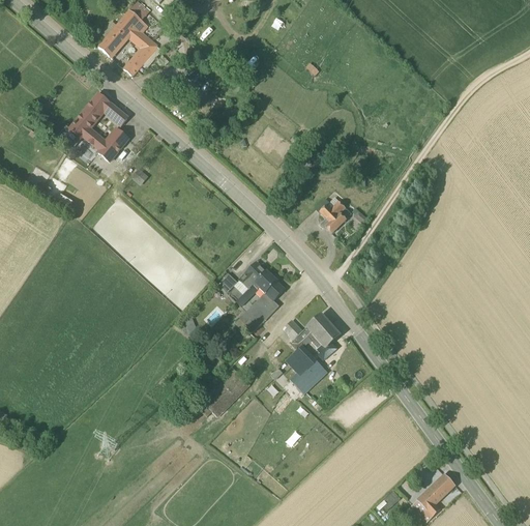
[(138,0),(129,9),(142,19),(149,10),(138,0)]
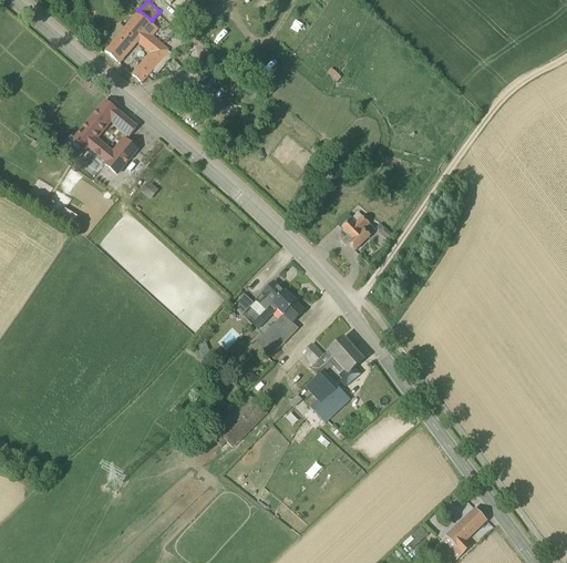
[(187,9),(194,0),(183,0),(181,3),(187,9)]
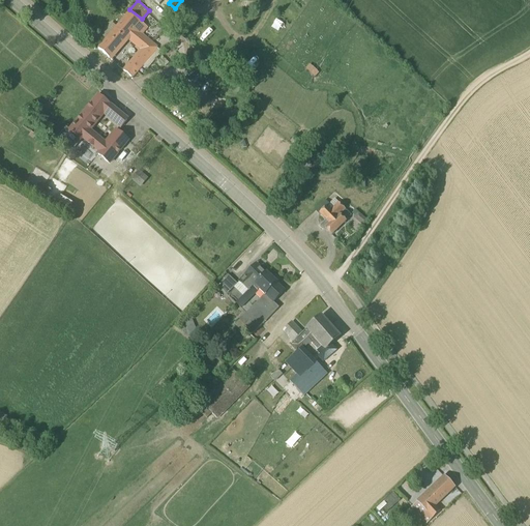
[(157,45),(140,30),(146,23),(142,19),(129,9),(129,8),(98,46),(109,55),(126,34),(141,47),(123,67),(131,74),(157,45)]
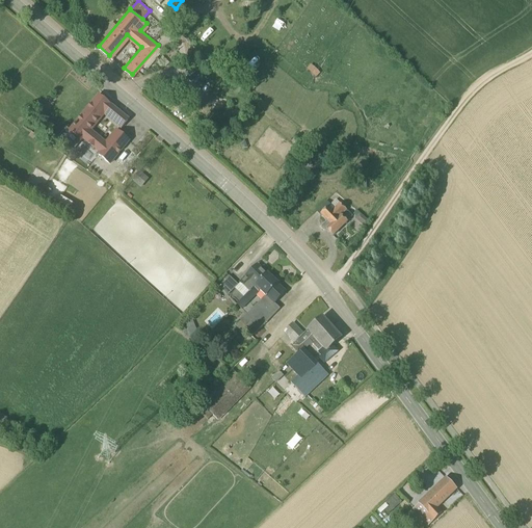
[(128,116),(115,107),(99,93),(65,133),(77,142),(83,134),(99,147),(96,151),(109,161),(130,136),(115,125),(105,137),(90,125),(103,109),(122,124),(128,116)]
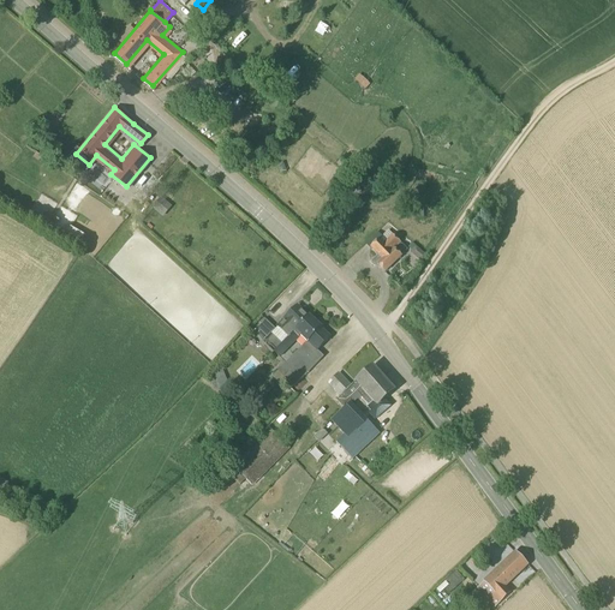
[(153,204),(161,211),(169,201),(162,193),(161,193),(153,204)]
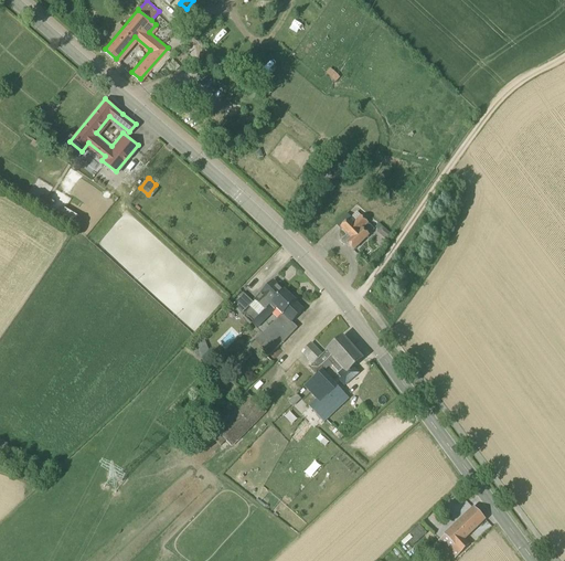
[(353,220),(350,215),(340,224),(348,232),(342,237),(342,239),(343,241),(345,241),(347,240),(354,247),(369,232),(362,225),(369,219),(362,211),(353,220)]
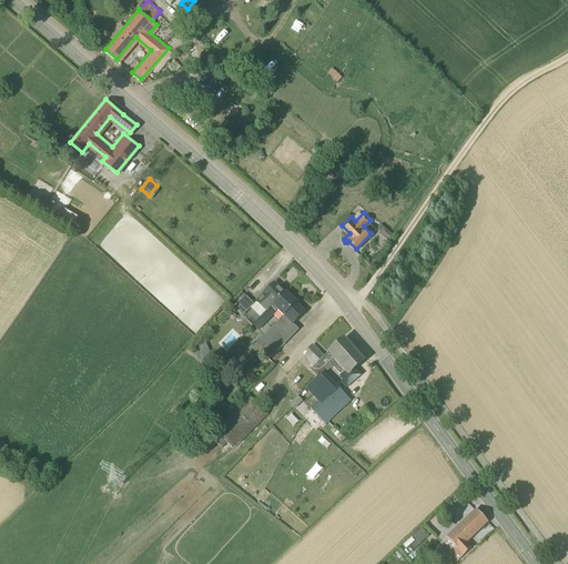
[(379,230),(389,239),(394,233),(384,224),(379,230)]
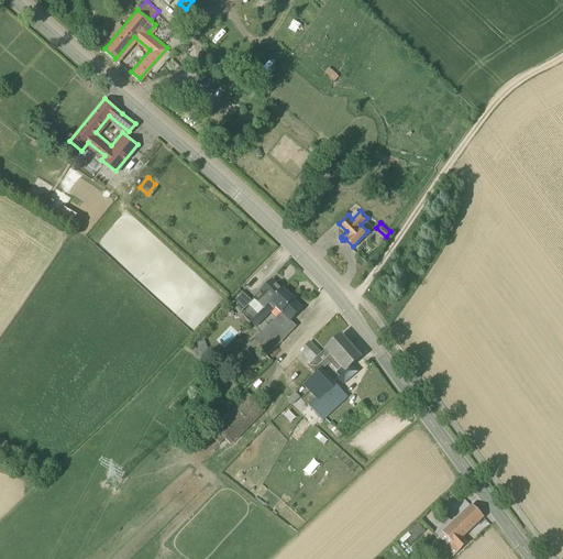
[(253,296),(264,306),(282,286),(272,276),(260,288),(260,289),(253,296)]
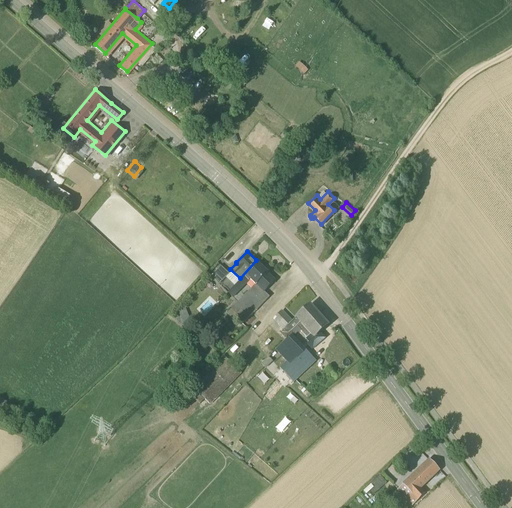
[(256,260),(240,278),(228,290),(234,296),(241,289),(239,287),(250,276),(255,281),(231,306),(244,319),(253,309),(254,310),(269,294),(264,289),(274,278),(267,270),(257,260),(256,260)]
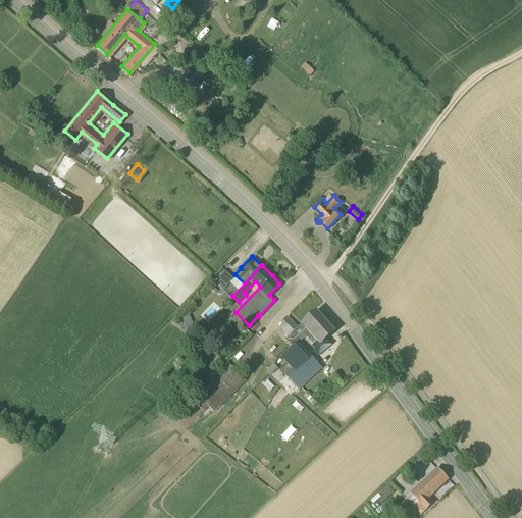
[(215,277),(224,287),(235,275),(225,267),(215,277)]
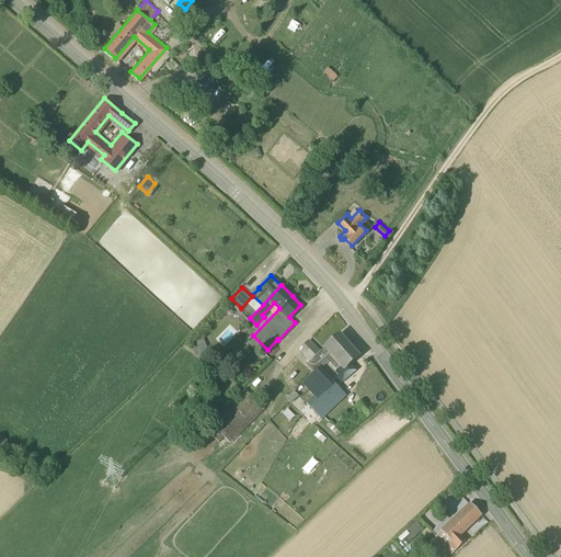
[(319,362),(329,352),(330,351),(331,352),(346,339),(340,331),(320,349),(309,337),(299,345),(310,357),(306,361),(311,368),(319,362)]
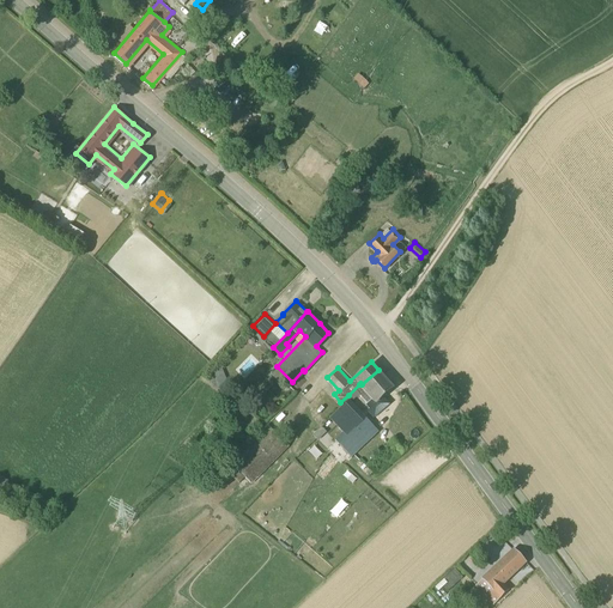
[(360,383),(359,384),(375,401),(393,385),(378,370),(362,384),(360,383)]
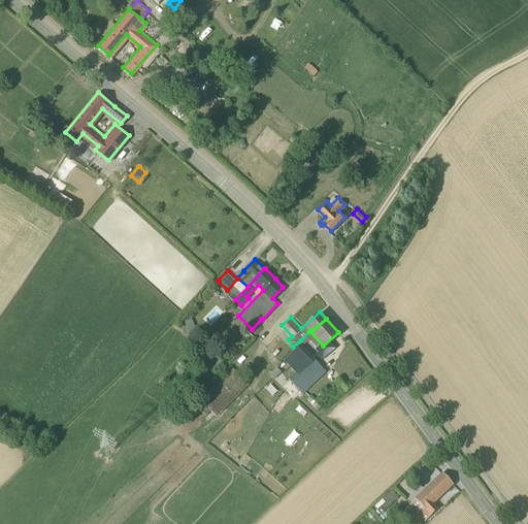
[(300,340),(293,347),(283,356),(297,372),(290,379),(300,391),(324,369),(300,342),(300,340)]
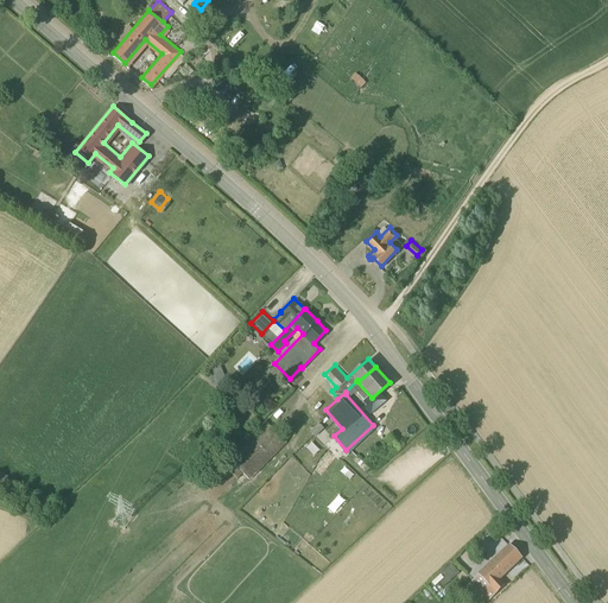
[(287,439),(266,418),(223,461),(238,475),(241,471),(248,477),(287,439)]
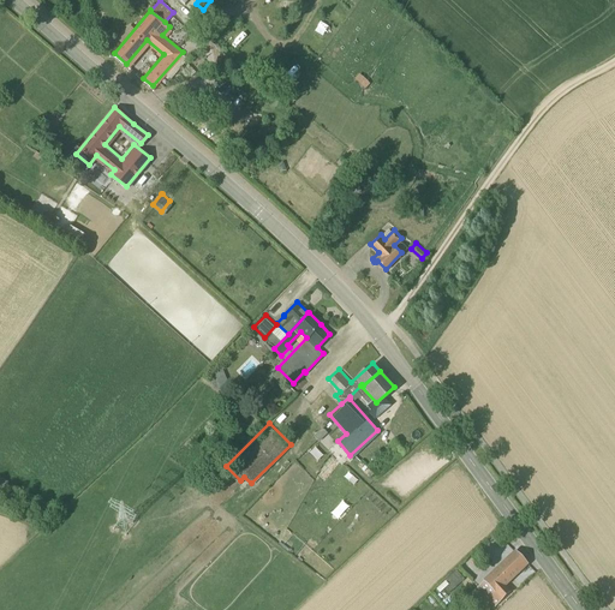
[(398,436),(390,442),(400,453),(407,447),(398,436)]
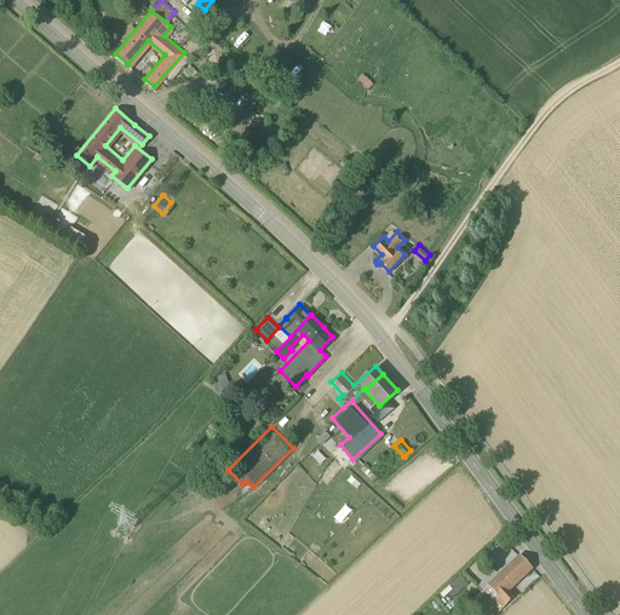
[(507,588),(532,565),(520,552),(481,590),(499,608),(514,595),(507,588)]
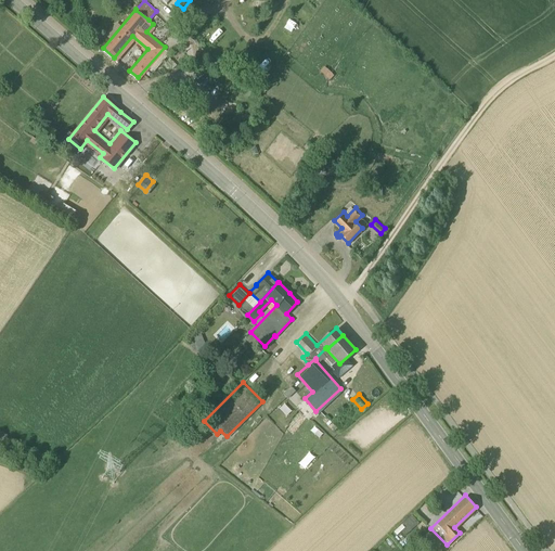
All buildings are outlined.
